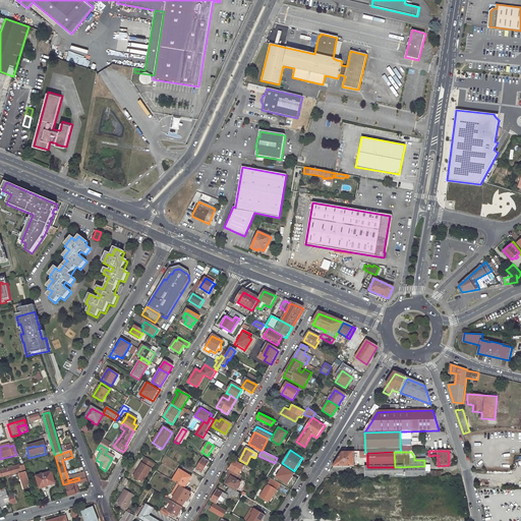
[(354,467),(354,453),(343,453),(333,468),(349,467),(354,467)]
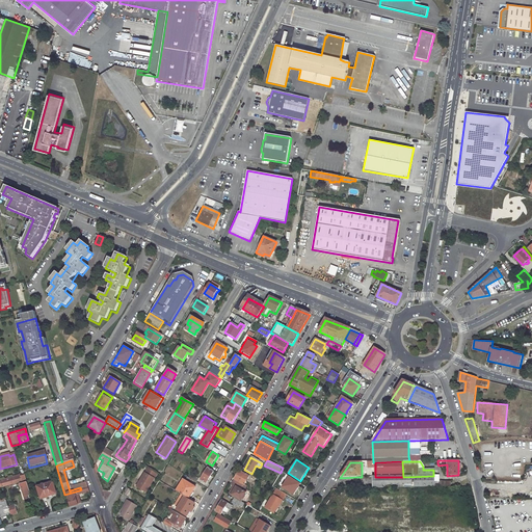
[(200,480),(207,484),(215,472),(208,467),(200,480)]
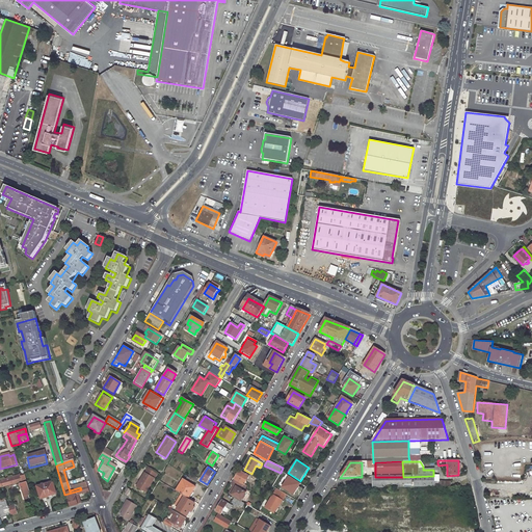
[(156,474),(148,469),(136,487),(144,494),(156,474)]
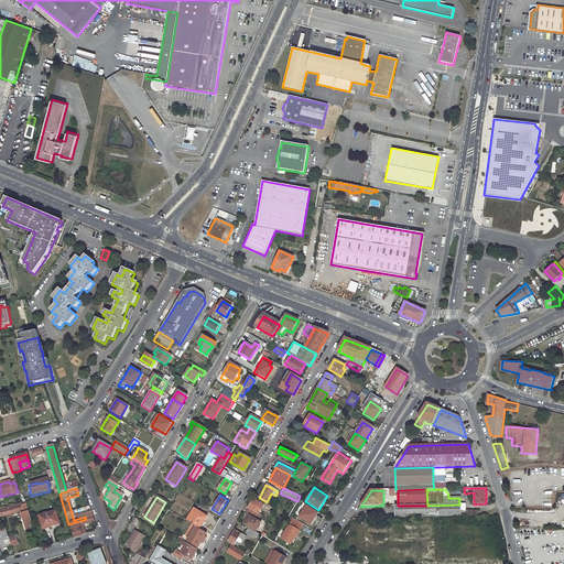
[(247,508),(259,514),(264,505),(253,498),(247,508)]
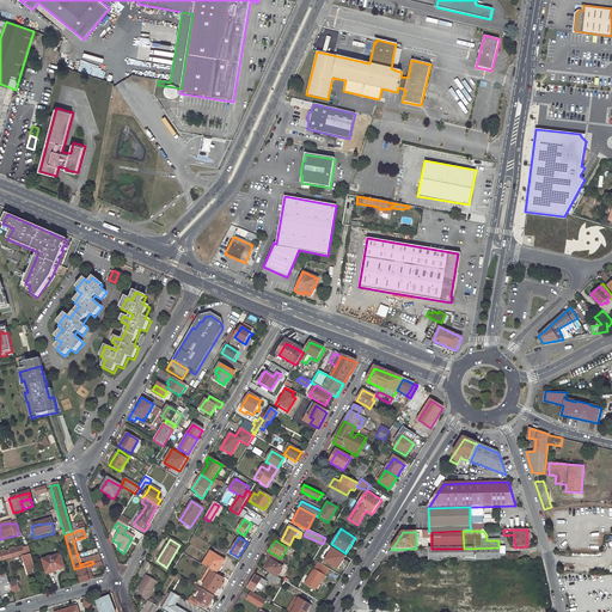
[(0,557),(1,561),(24,555),(25,558),(23,558),(26,573),(31,571),(34,570),(28,548),(0,555),(0,557)]
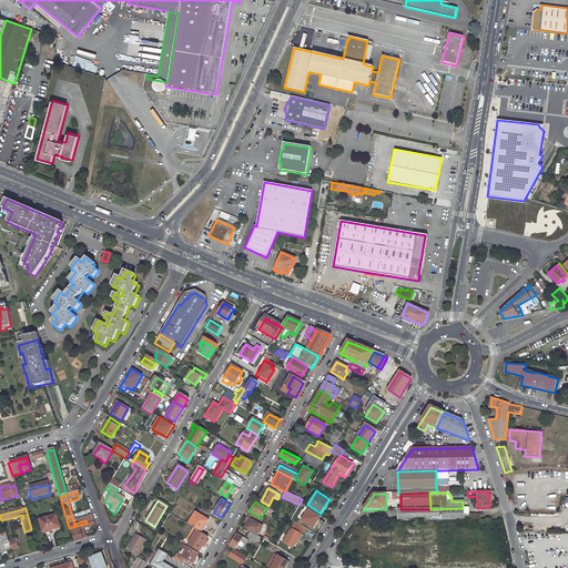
[(321,516),(307,508),(300,520),(313,529),(321,516)]
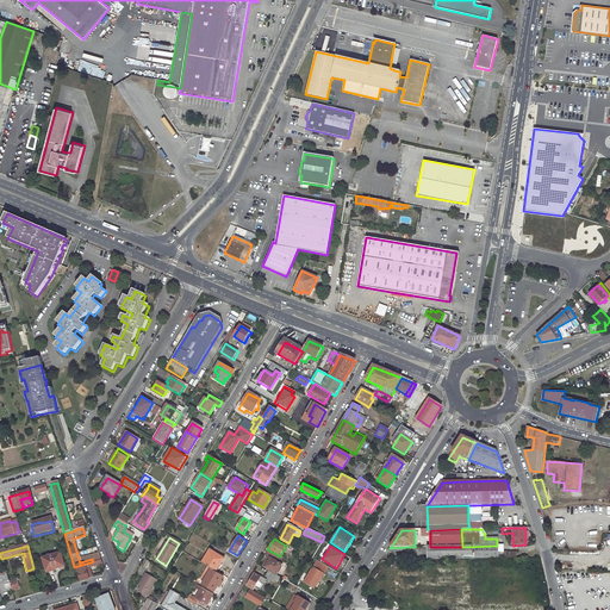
[(497,560),(497,546),(462,547),(430,547),(427,547),(427,561),(448,561),(448,558),(456,558),(456,560),(497,560)]
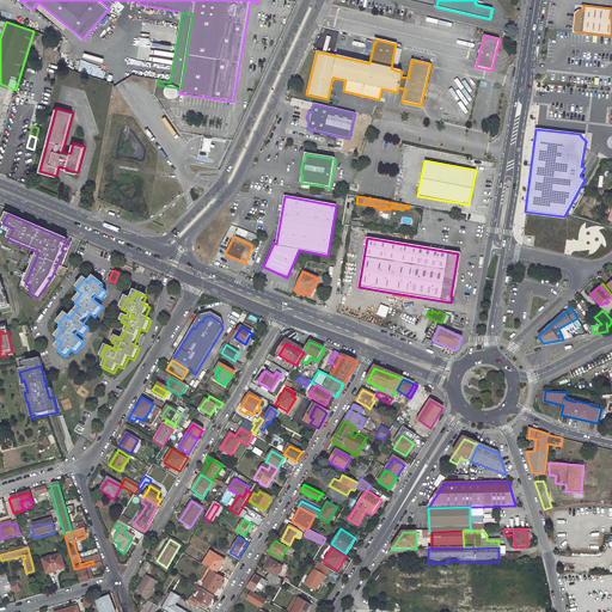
[(518,561),(518,555),(503,555),(503,548),(499,548),(499,562),(518,561)]
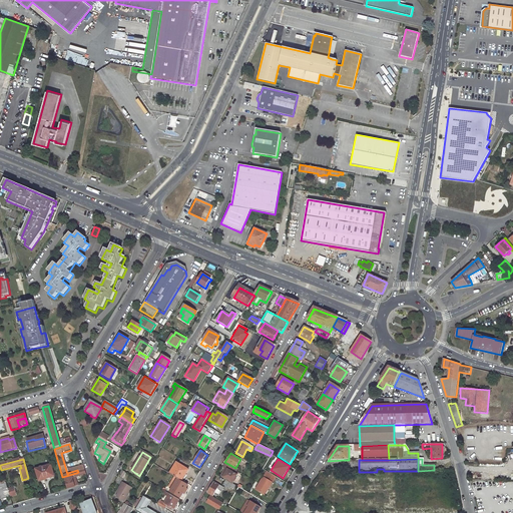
[(188,471),(176,463),(170,474),(177,479),(180,481),(184,475),(185,476),(188,471)]
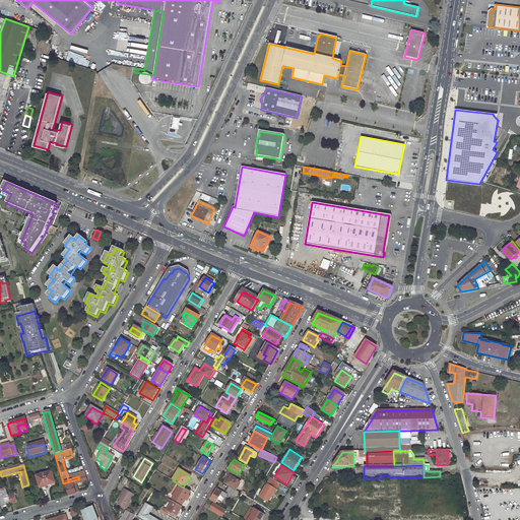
[(51,473),(36,476),(39,489),(54,484),(51,473)]
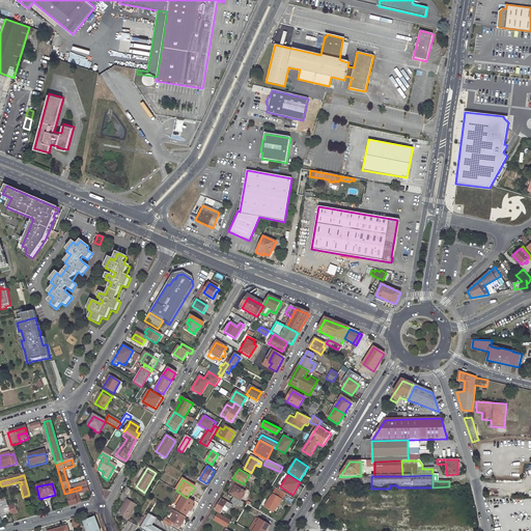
[(246,491),(234,484),(229,494),(241,501),(246,491)]
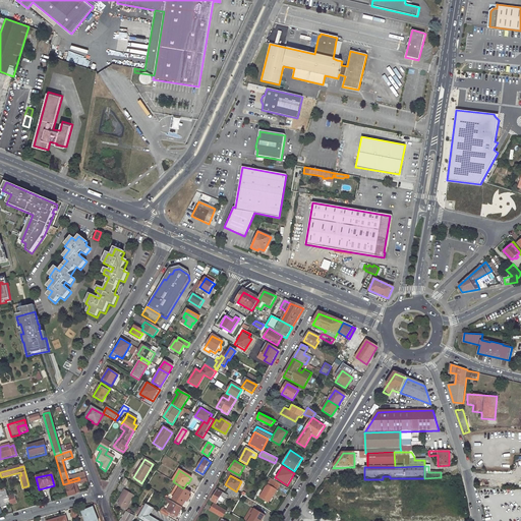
[(281,484),(271,478),(268,483),(278,489),(281,484)]
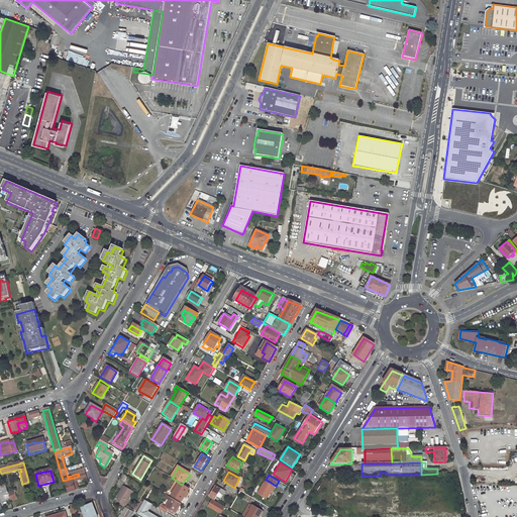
[(63,481),(67,495),(75,492),(73,483),(75,482),(79,481),(77,477),(63,481)]
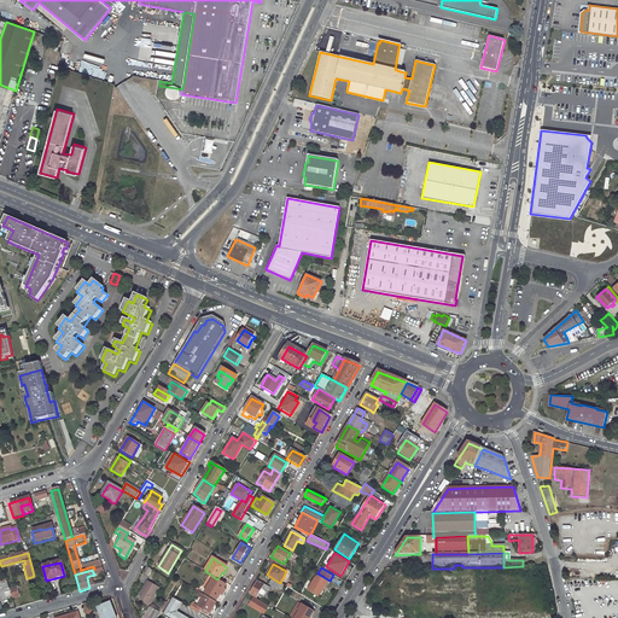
[(330,581),(318,573),(308,589),(320,598),(330,581)]
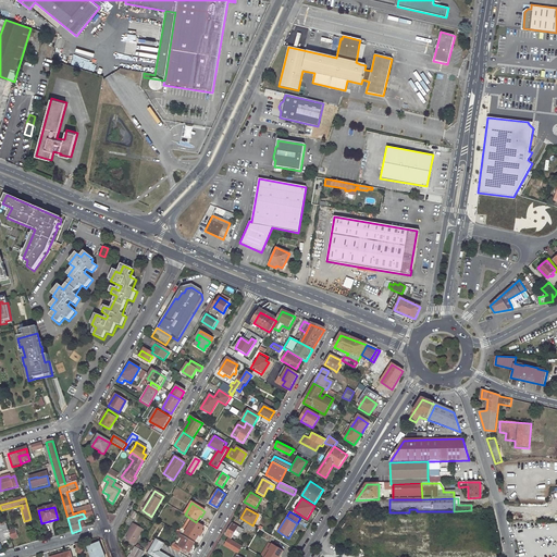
[(123,524),(128,528),(132,523),(133,524),(134,522),(126,519),(123,524)]
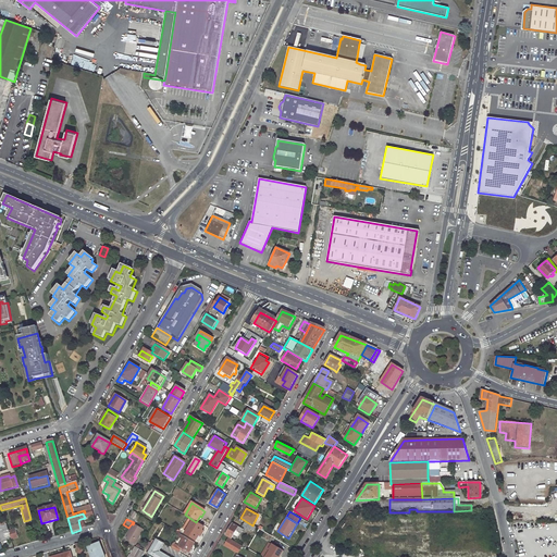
[(184,534),(195,541),(198,536),(200,531),(203,527),(196,522),(193,520),(184,534)]
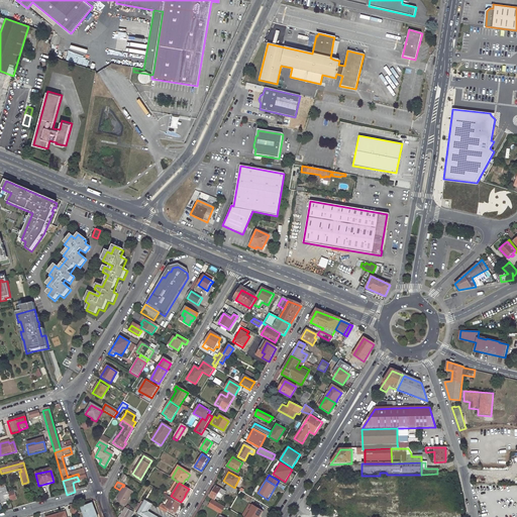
[(227,485),(225,488),(229,490),(228,492),(231,494),(232,492),(235,494),(237,491),(227,485)]
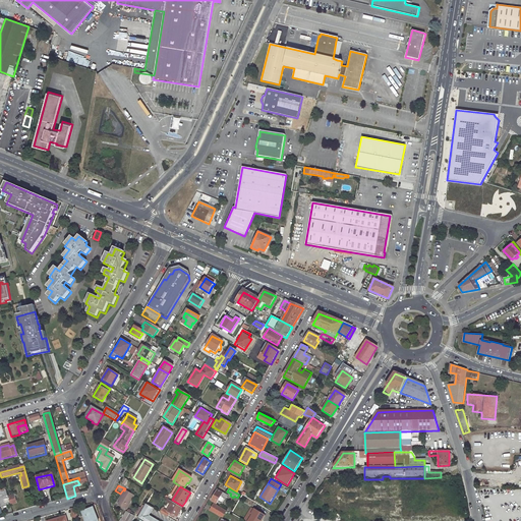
[(124,511),(133,497),(124,490),(119,499),(120,500),(119,502),(117,506),(124,511)]
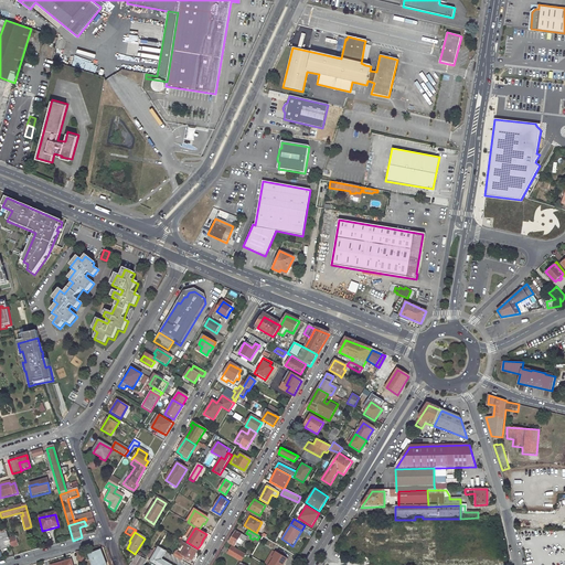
[(245,537),(235,532),(228,544),(234,546),(236,543),(241,546),(245,537)]
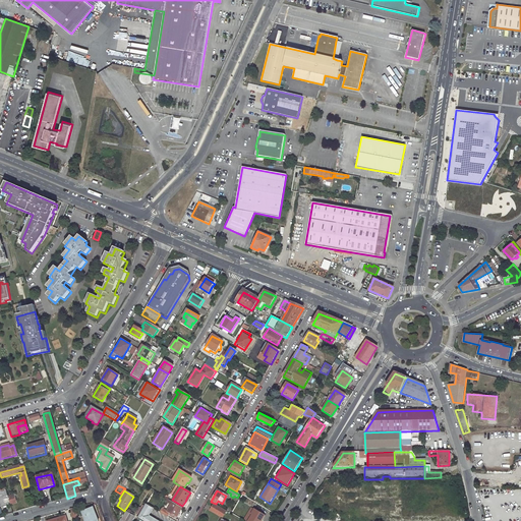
[(5,491),(0,493),(0,508),(9,506),(6,498),(5,491)]
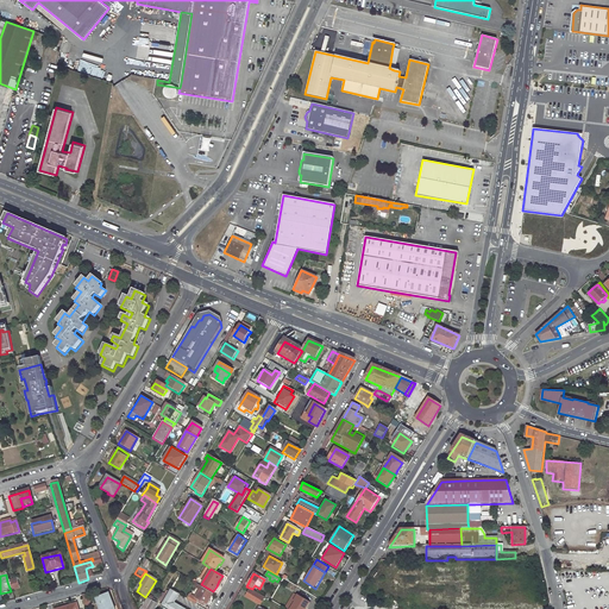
[(18,589),(14,579),(7,582),(11,591),(18,589)]
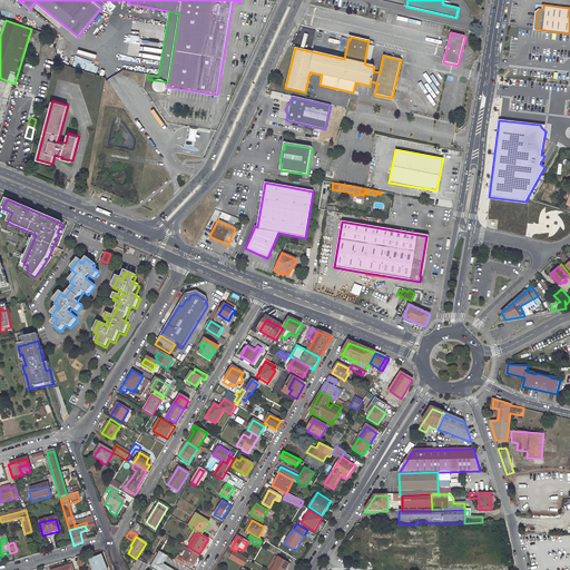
[(188,549),(182,560),(177,557),(174,561),(183,567),(184,564),(189,567),(190,566),(193,567),(198,556),(188,549)]
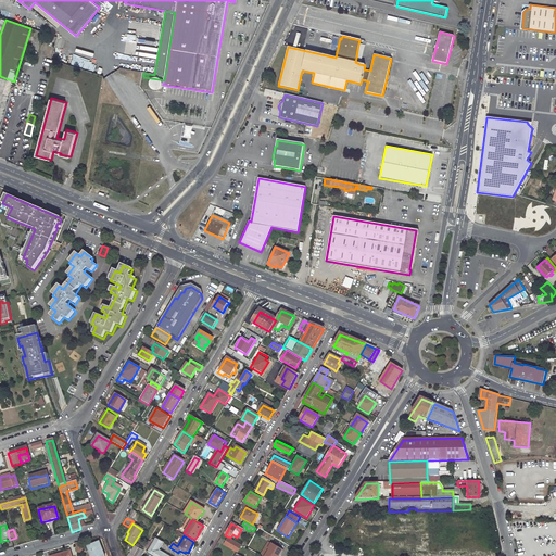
[(166,555),(158,551),(163,543),(154,539),(152,541),(148,550),(146,554),(149,555),(166,555)]
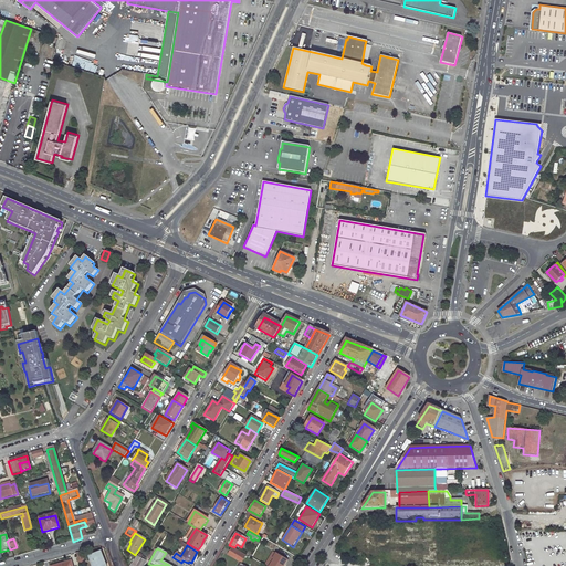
[(149,551),(146,557),(150,559),(155,551),(154,549),(153,552),(149,551)]
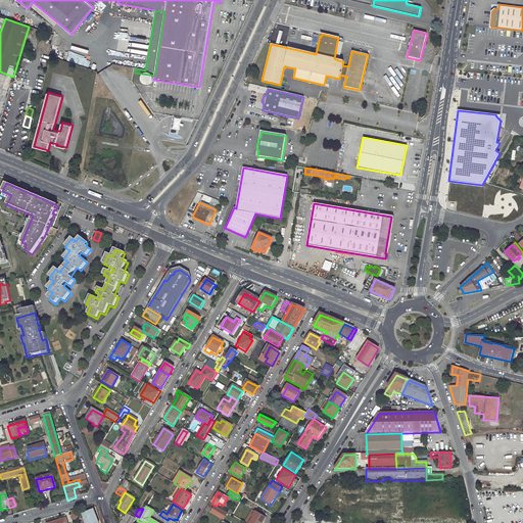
[(226,515),(214,508),(209,514),(222,521),(226,515)]
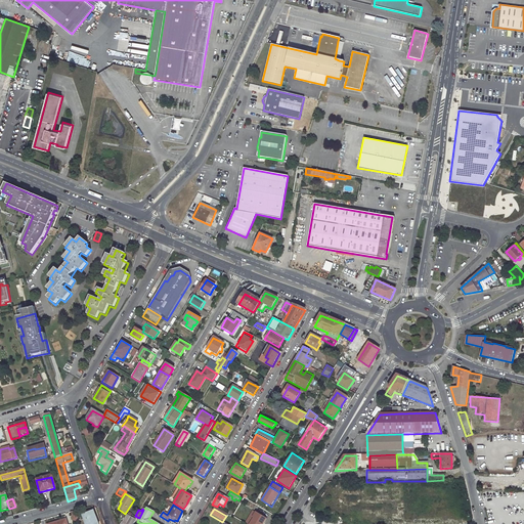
[(70,513),(72,521),(73,523),(78,522),(75,512),(70,513)]
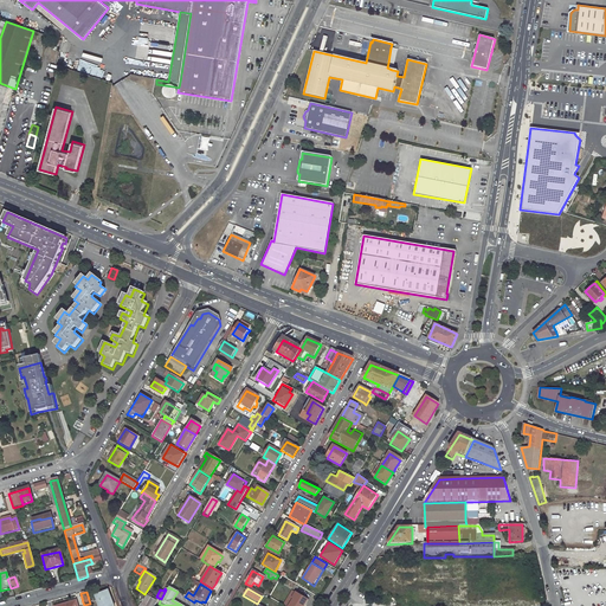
[(105,593),(95,597),(97,605),(111,605),(108,594),(105,593)]
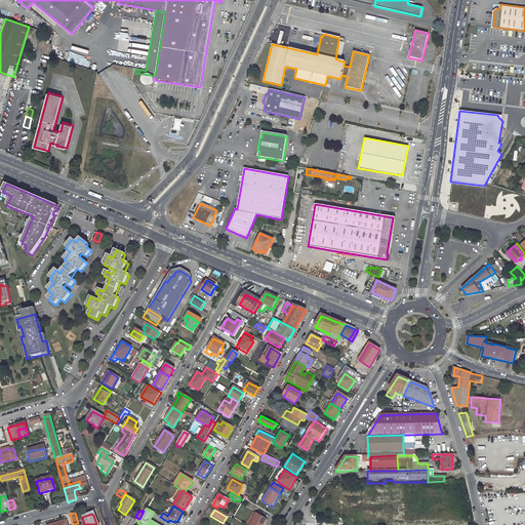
[(263,524),(266,520),(255,514),(252,519),(253,520),(250,524),(263,524)]
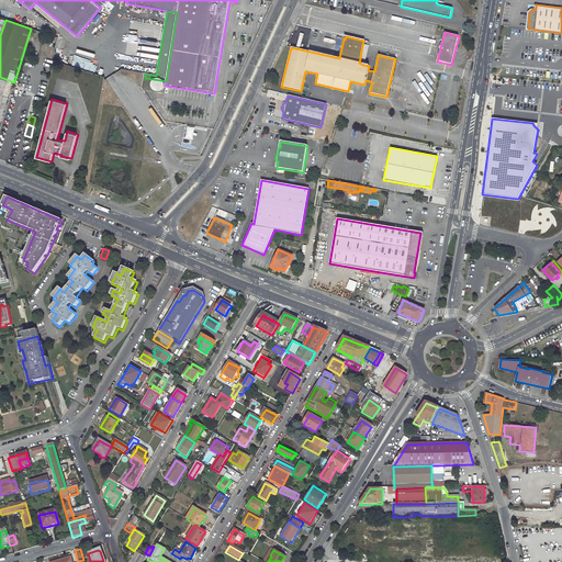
[(134,561),(139,555),(134,552),(127,561),(134,561)]
